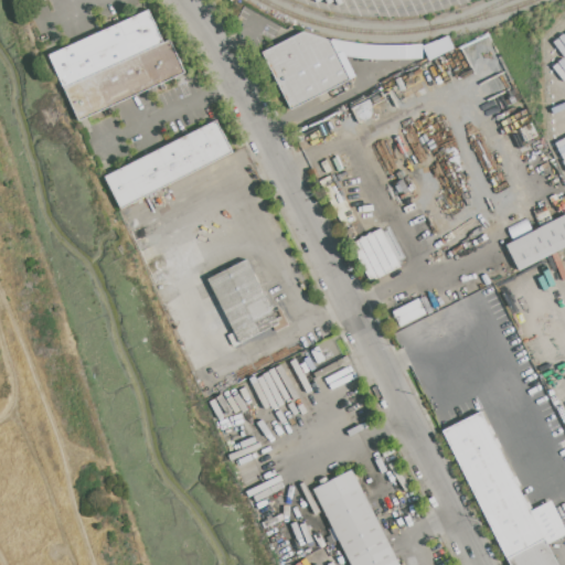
[(64,87),(50,55),(149,10),(163,43),(64,87)]
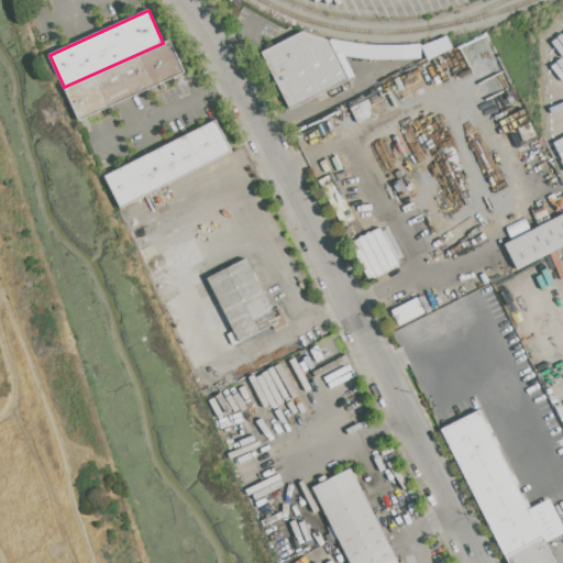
[(290,108),(262,52),(302,32),(330,40),(349,79),(290,108)]
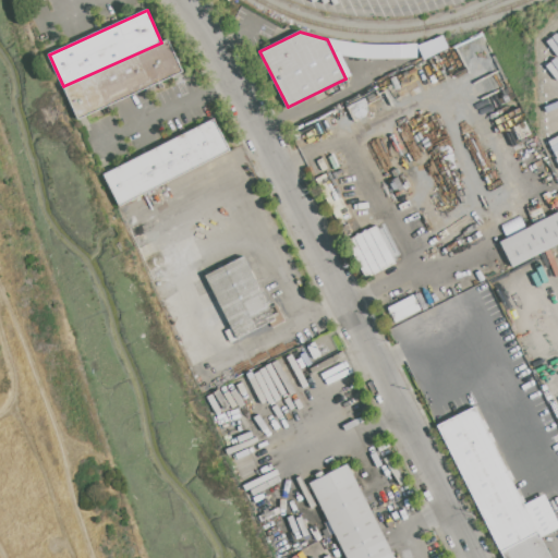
[(79,119),(63,86),(161,43),(168,39),(183,72),(79,119)]
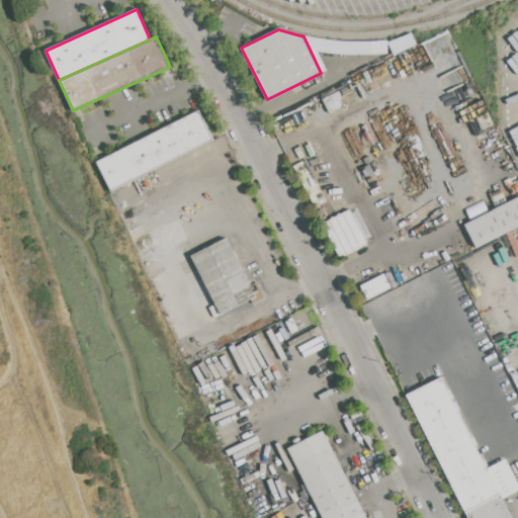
[(111,191),(97,162),(198,110),(213,139),(111,191)]
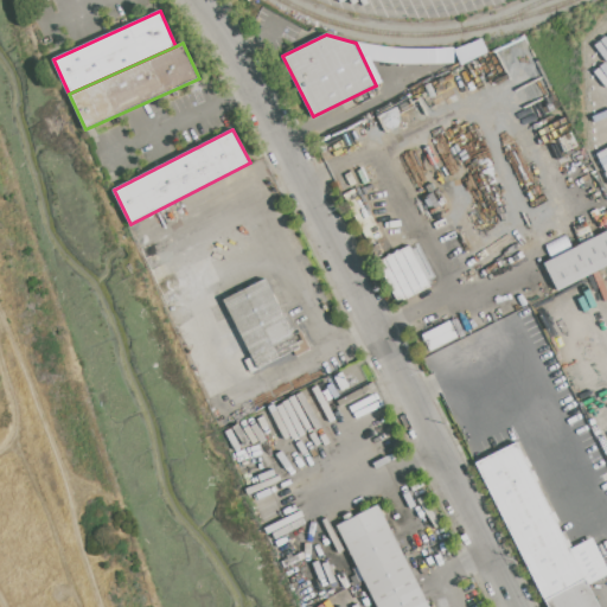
[(544,263),(606,230),(606,266),(558,291),(544,263)]
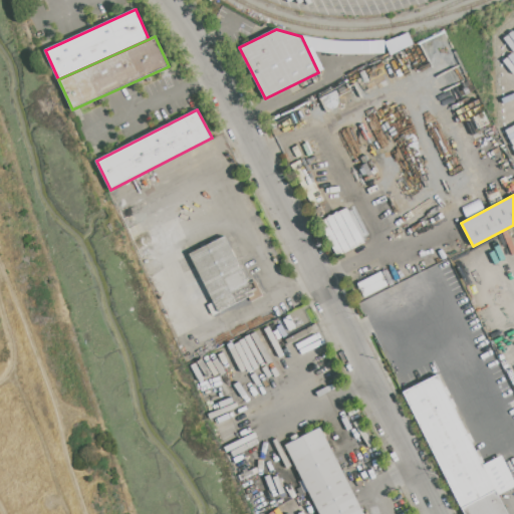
[(484,210),(479,199),(462,207),(467,218),(484,210)]
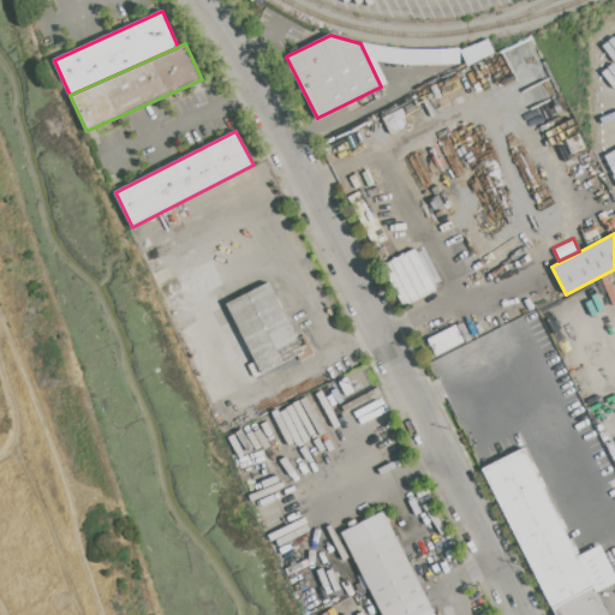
[(416,249),(436,291),(402,306),(382,264),(416,249)]
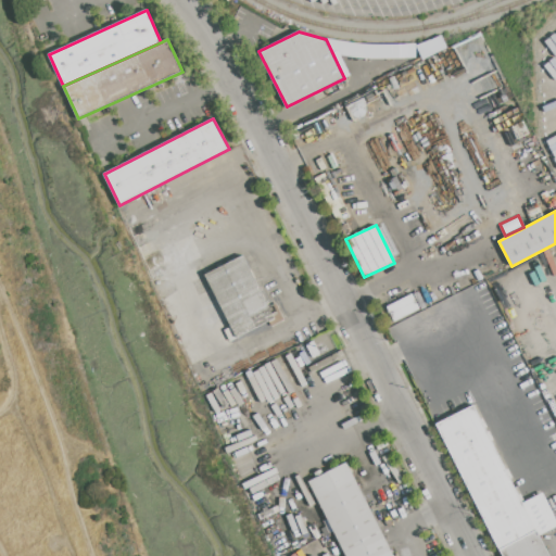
[(205,275),(243,255),(269,307),(276,304),(285,320),(273,326),(270,321),(230,341),(224,329),(231,326),(205,275)]
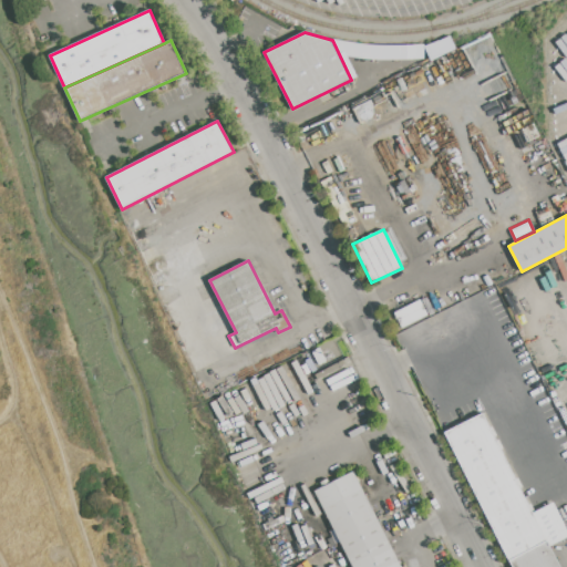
[(421,300),(428,315),(402,328),(394,312),(421,300)]
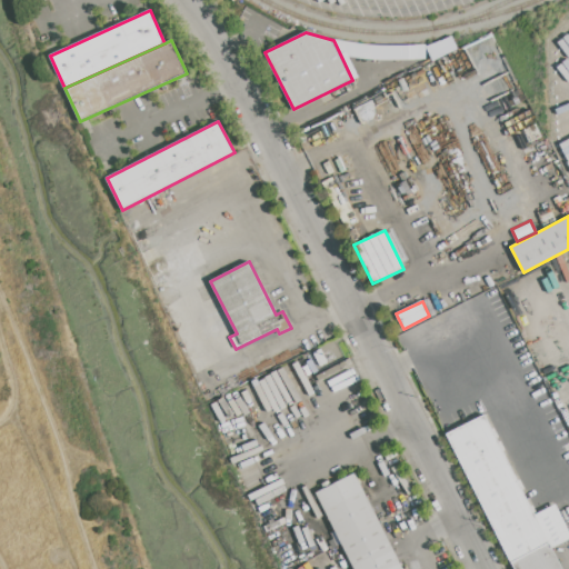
[(515,568),(446,435),(482,416),(533,515),(556,503),(568,529),(568,540),(551,549),(561,568),(515,568)]
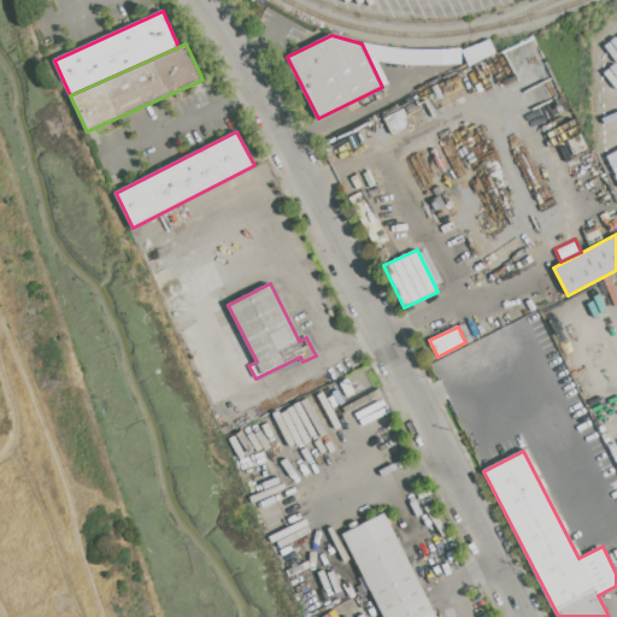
[(383,616),(344,534),(386,513),(436,616),(383,616)]
